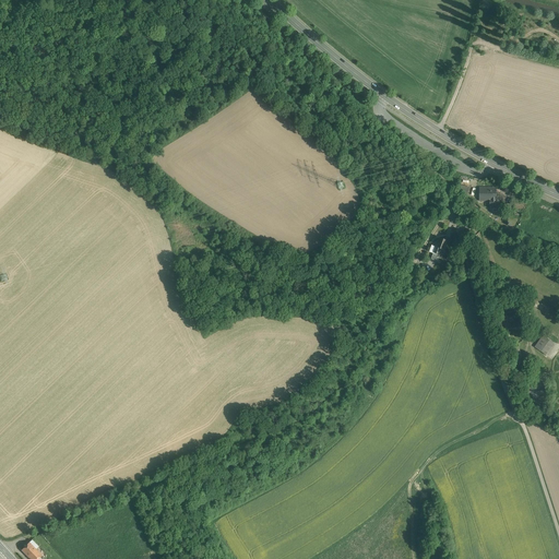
[(468,188),(460,186),(458,192),(467,194),(468,188)]
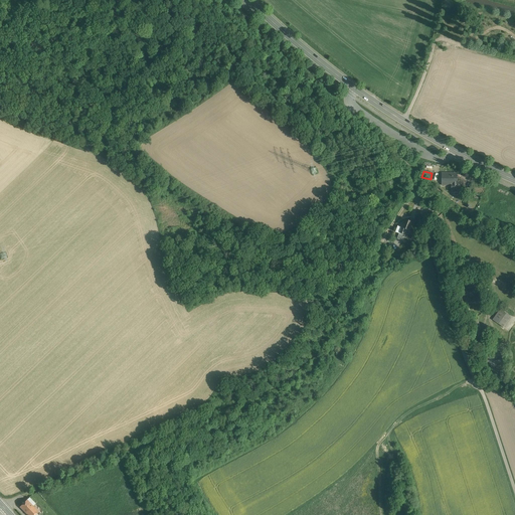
[(457,173),(442,172),(442,185),(452,185),(452,190),(460,190),(460,184),(457,184),(457,173)]
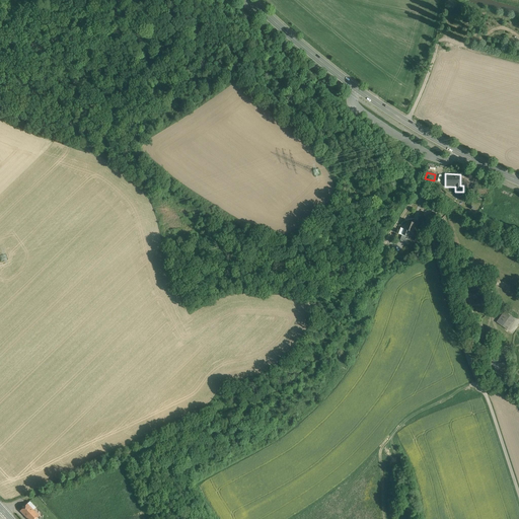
[(416,224),(408,221),(405,225),(404,225),(404,226),(404,227),(405,227),(404,229),(401,228),(399,233),(402,234),(406,236),(405,238),(414,241),(417,233),(413,232),(416,224)]
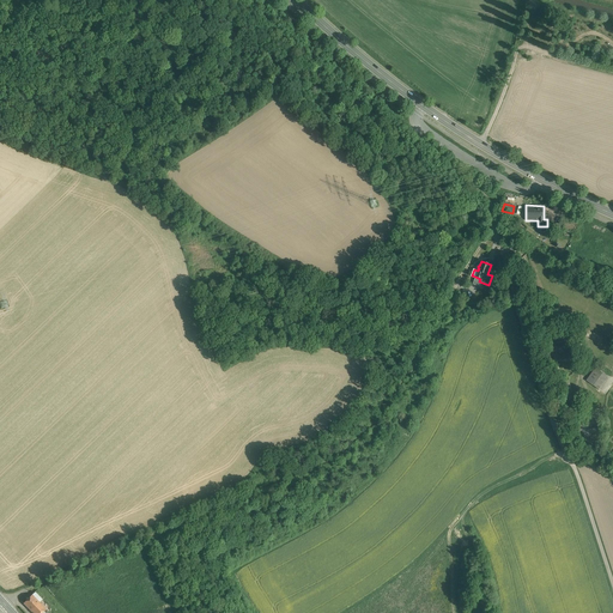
[(566,343),(553,344),(553,352),(554,358),(568,357),(568,352),(566,343)]
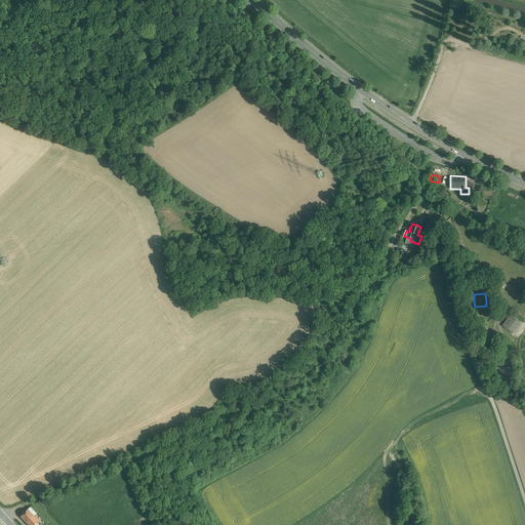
[(521,323),(510,315),(502,326),(513,333),(521,323)]
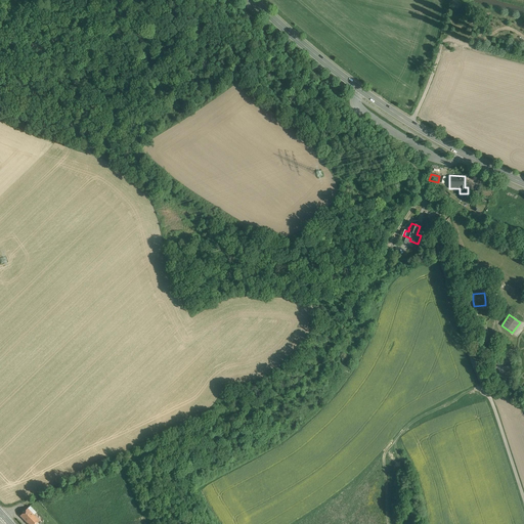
[(476,326),(480,342),(490,339),(486,323),(476,326)]
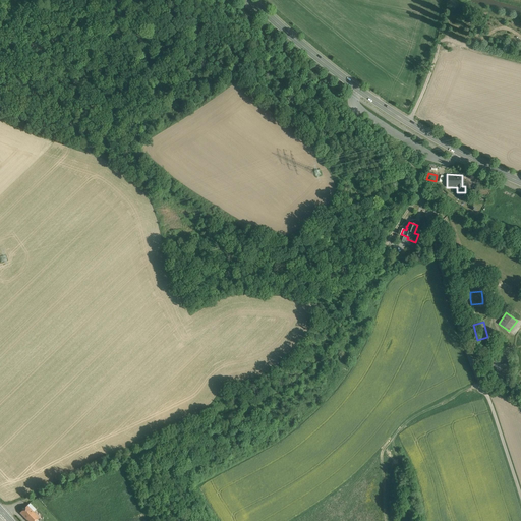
[(501,368),(501,364),(499,353),(485,355),(487,370),(497,369),(501,368)]
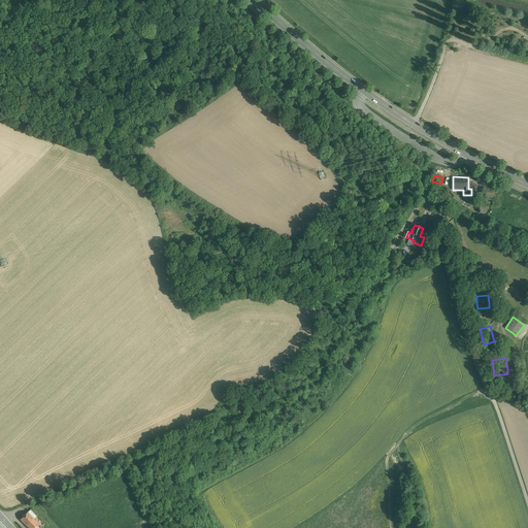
[(30,510),(28,513),(34,519),(36,517),(30,510)]
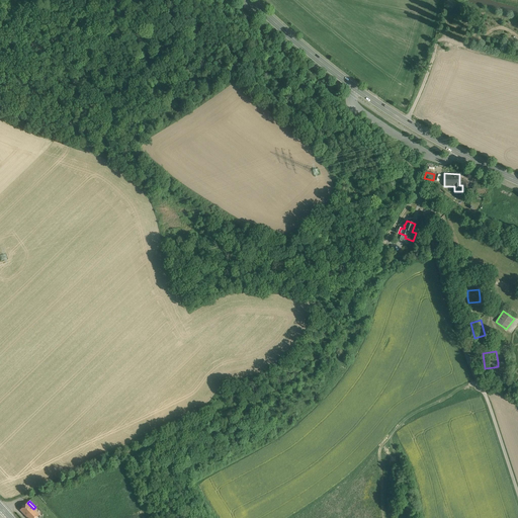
[(33,509),(27,503),(20,510),(27,517),(34,517),(38,514),(33,509)]
